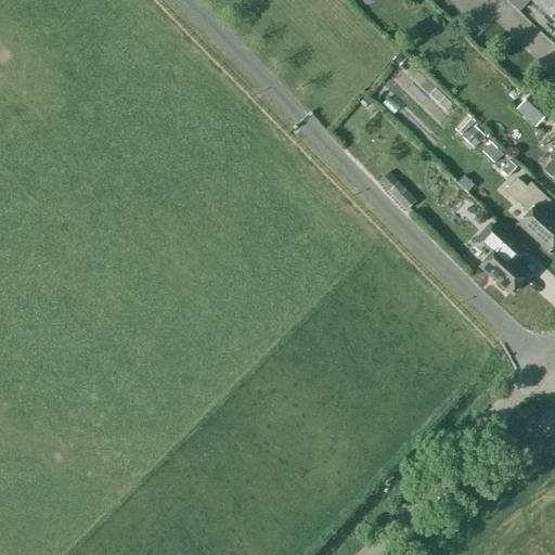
[(554,0),(528,0),(554,24),(554,0)]
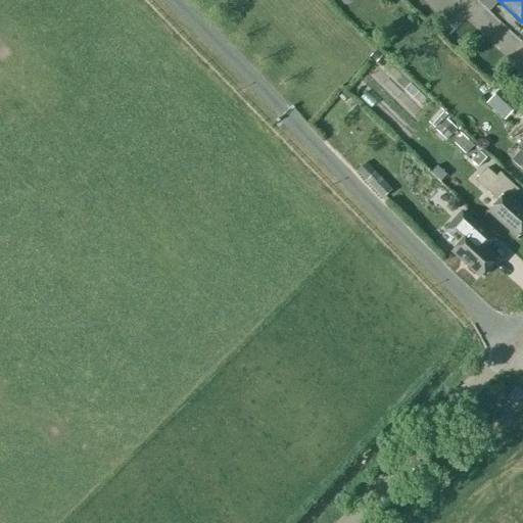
[(485,102),(504,120),(517,104),(498,88),(485,102)]
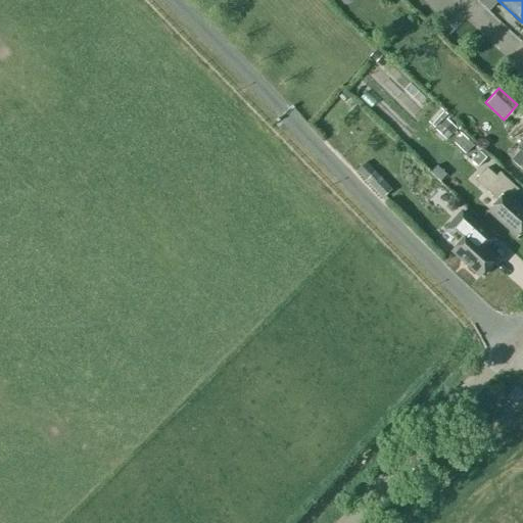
[(427,120),(434,127),(445,114),(438,108),(427,120)]
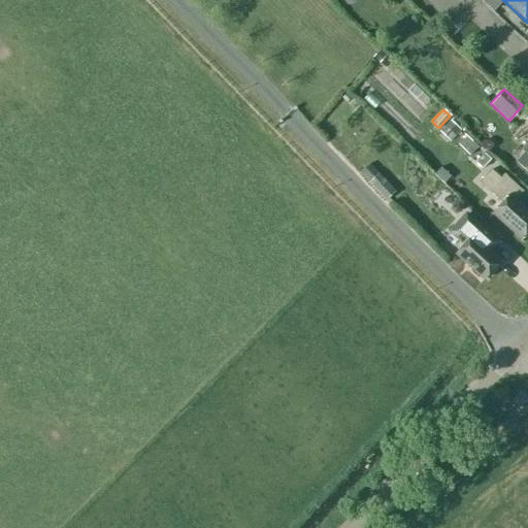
[(438,130),(449,140),(460,129),(449,119),(438,130)]
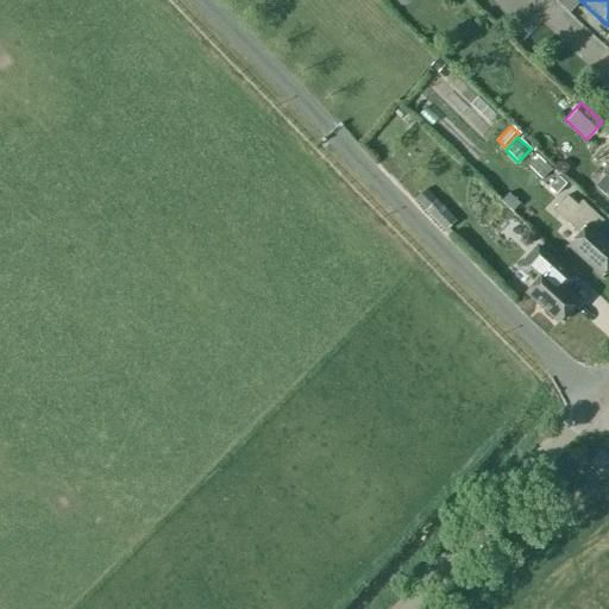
[(528,168),(540,180),(551,169),(539,157),(528,168)]
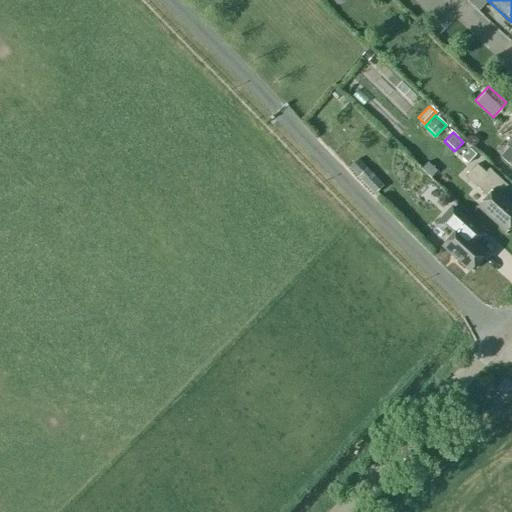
[(511,167),(511,140),(507,146),(509,147),(500,157),(511,167)]
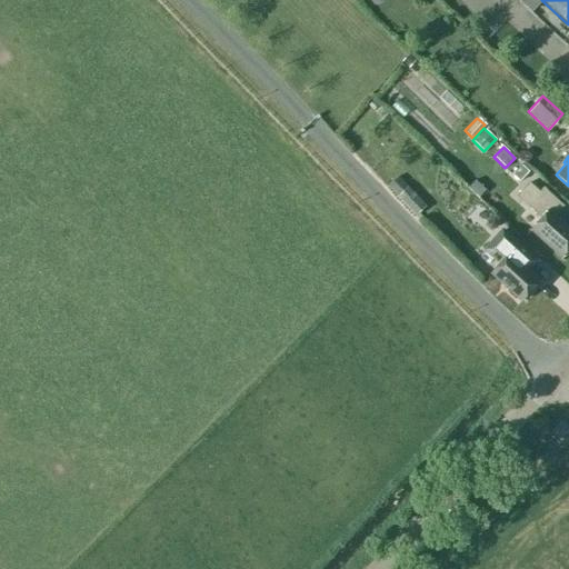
[(511,173),(519,181),(529,171),(520,163),(511,173)]
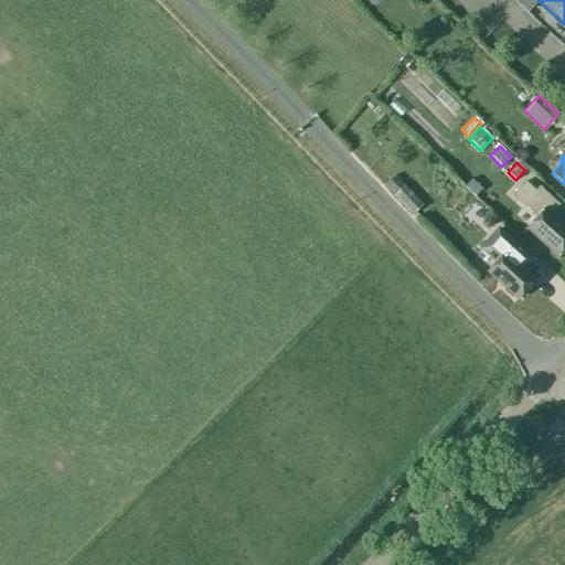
[(382,183),(411,213),(420,203),(392,173),(382,183)]
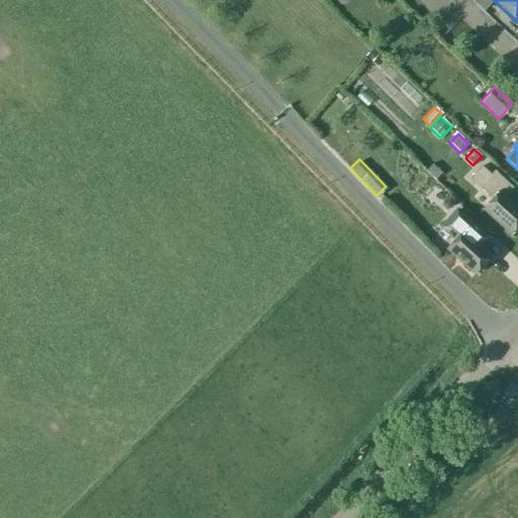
[(481,165),(469,177),(493,199),(484,208),(512,234),(517,227),(517,208),(505,197),(514,188),(495,170),(491,174),(481,165)]
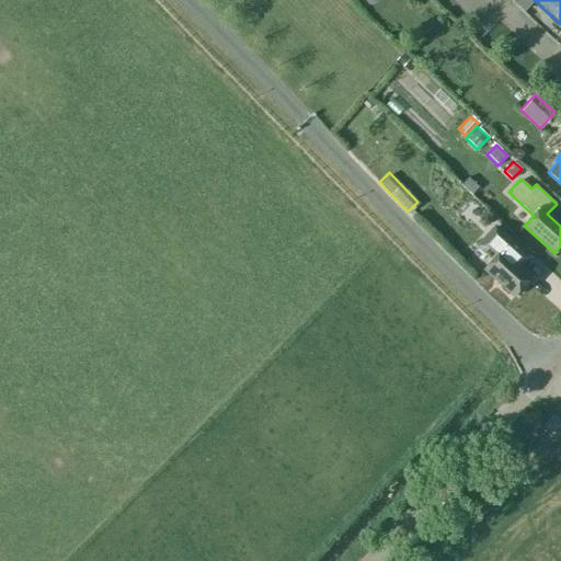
[(493,260),(484,268),(515,297),(531,278),(510,258),(518,248),(495,228),(478,247),(493,260)]
